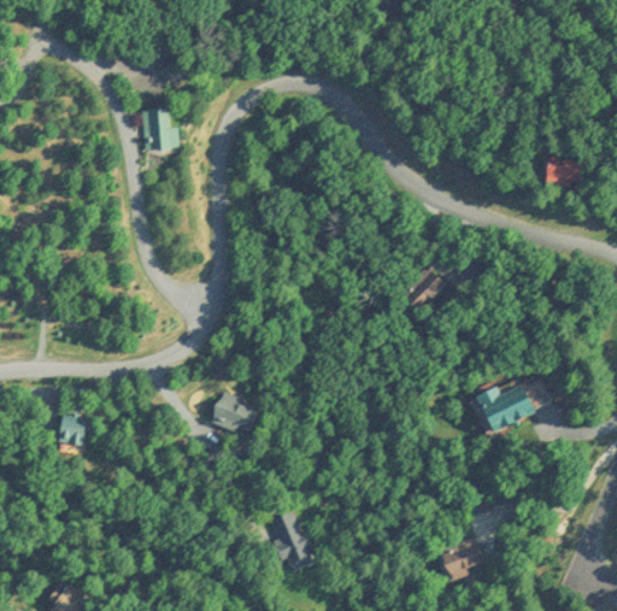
[(145,154),(180,153),(178,131),(170,131),(170,112),(144,113),(145,154)]
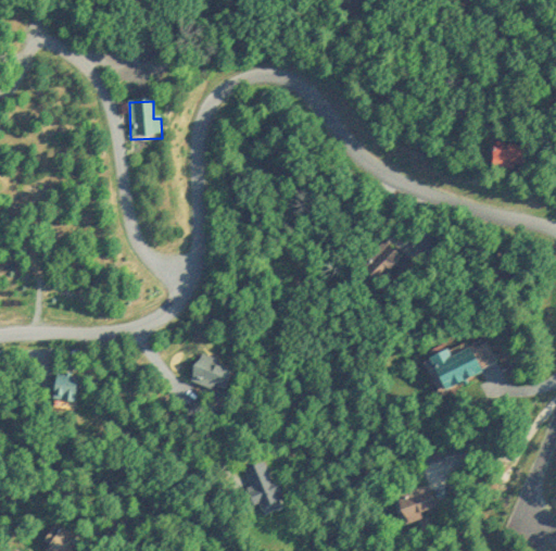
[(528,151),(497,142),(491,165),(522,174),(528,151)]
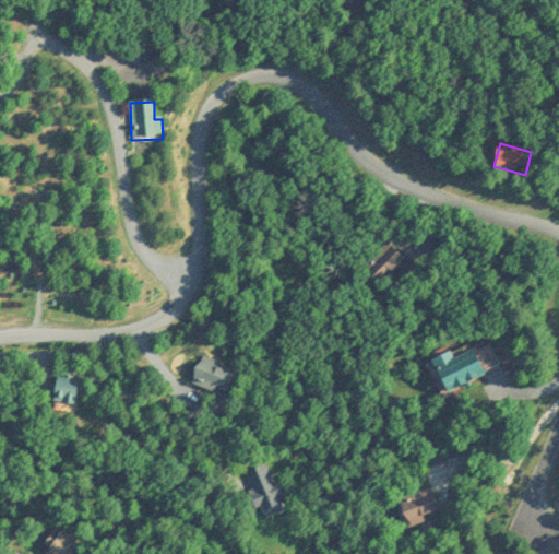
[(193,387),(229,392),(234,365),(198,360),(193,387)]
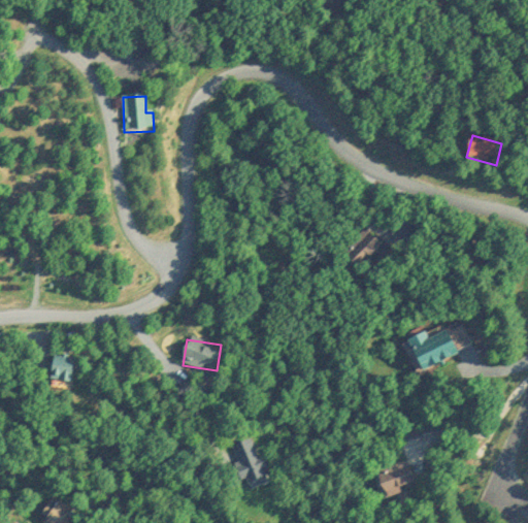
[(72,382),(73,356),(53,355),(52,381),(72,382)]
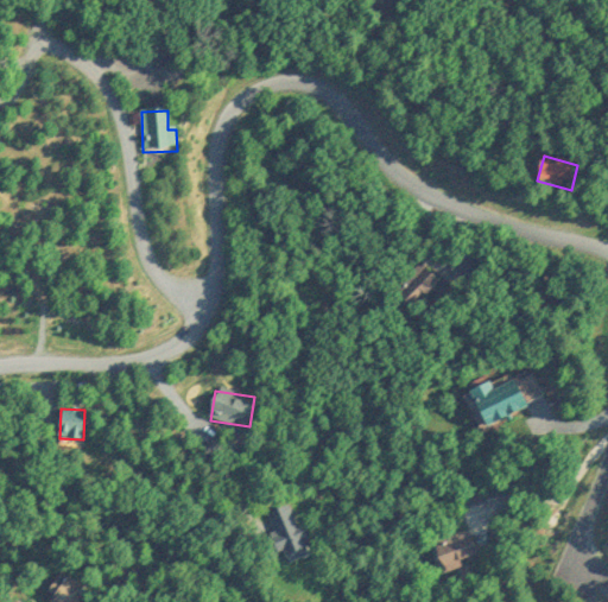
[(467,530),(431,546),(444,572),(480,556),(467,530)]
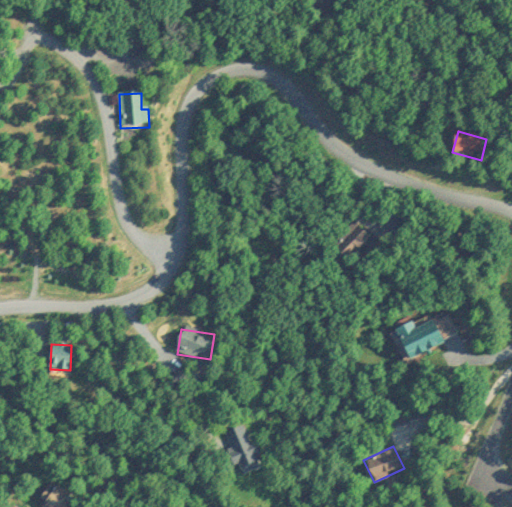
[(61,506),(70,495),(57,487),(44,506),(61,506)]
